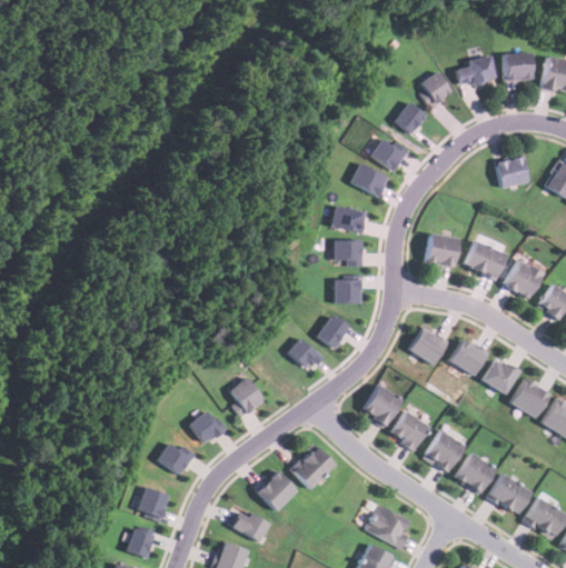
[(503,55),(503,81),(530,81),(530,55),(503,55)]
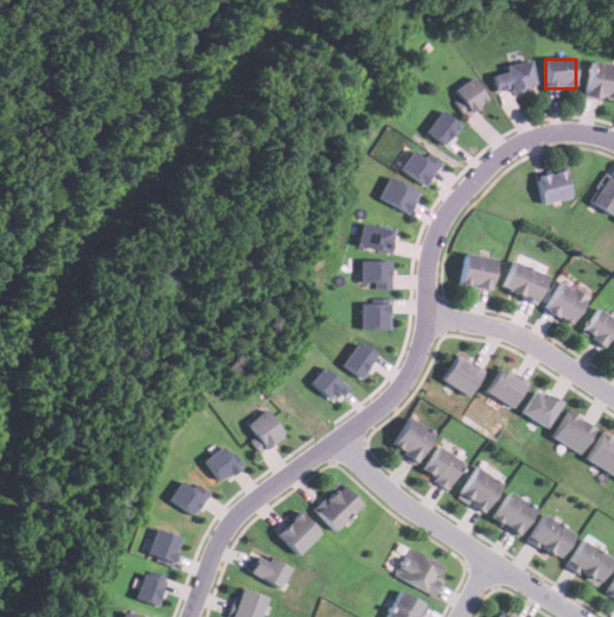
[(506,74),(493,77),(498,95),(536,86),(530,62),(504,69),(506,74)]
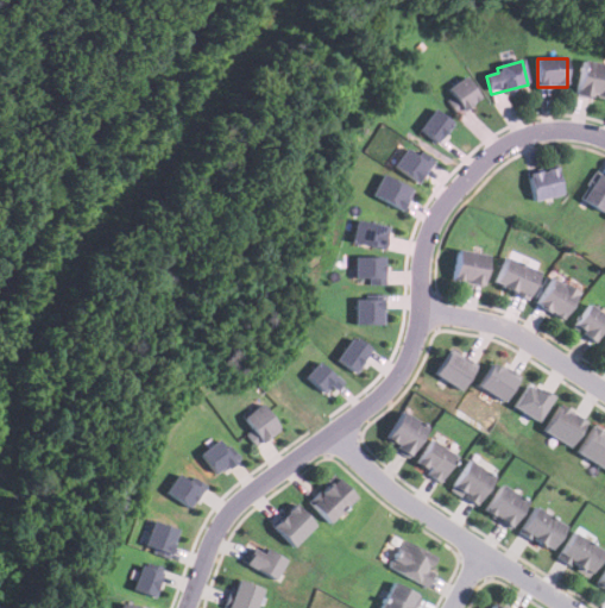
[(578,95),(604,100),(604,66),(583,62),(578,95)]
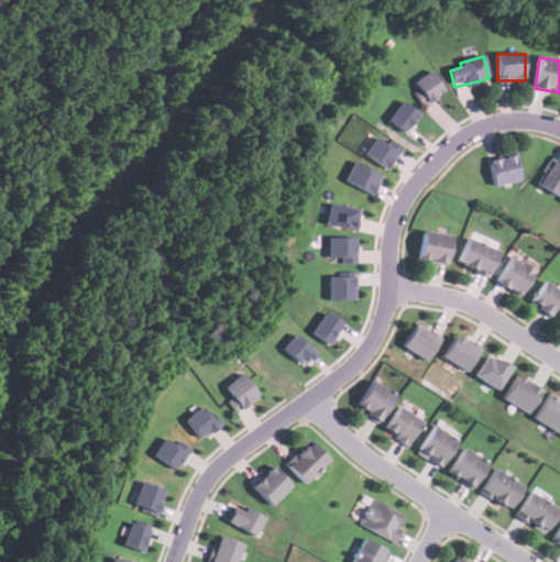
[(426,105),(447,92),(435,70),(414,83),(426,105)]
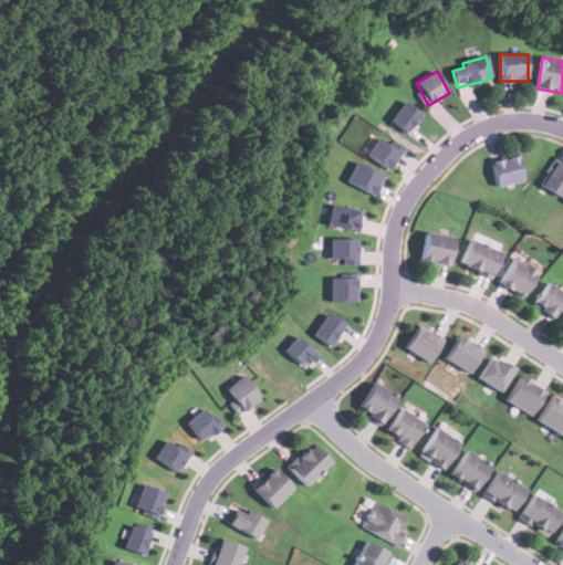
[(425,113),(405,102),(393,122),(412,134),(425,113)]
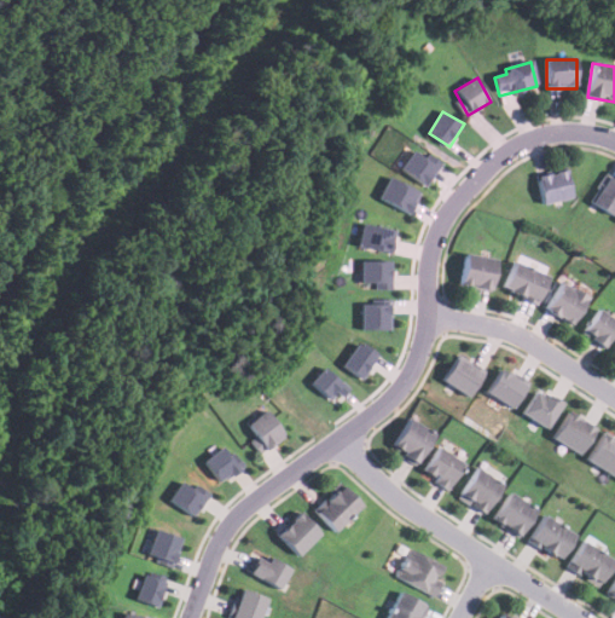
[(401,168),(429,188),(445,163),(429,152),(427,159),(415,150),(401,168)]
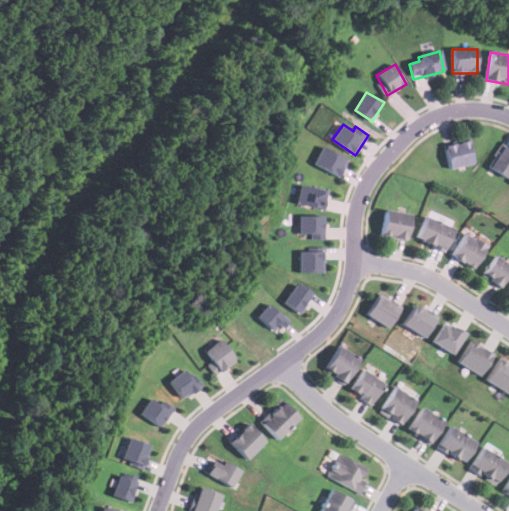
[(446,146),(449,169),(474,165),(471,142),(446,146)]
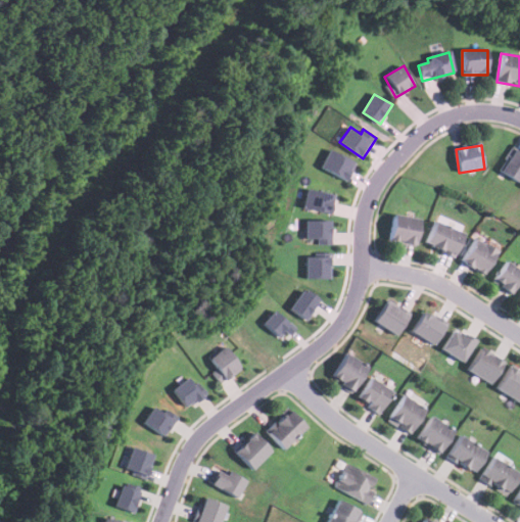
[(321,169),(349,180),(357,161),(329,150),(321,169)]
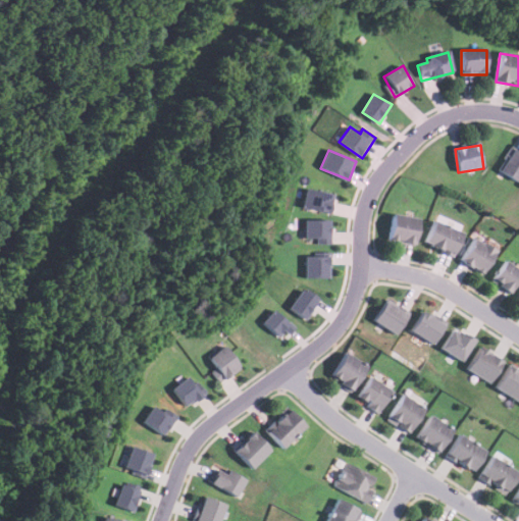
[(518,154),(514,151),(500,172),(516,184),(518,179),(518,154)]
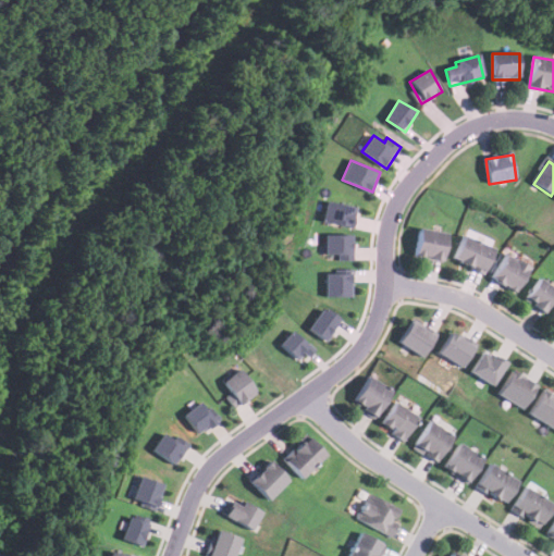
[(322,221),(354,229),(359,208),(328,200),(322,221)]
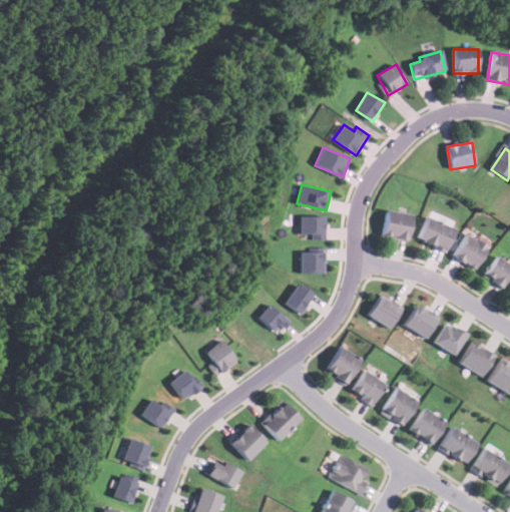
[(382,237),(408,241),(412,215),(386,212),(382,237)]
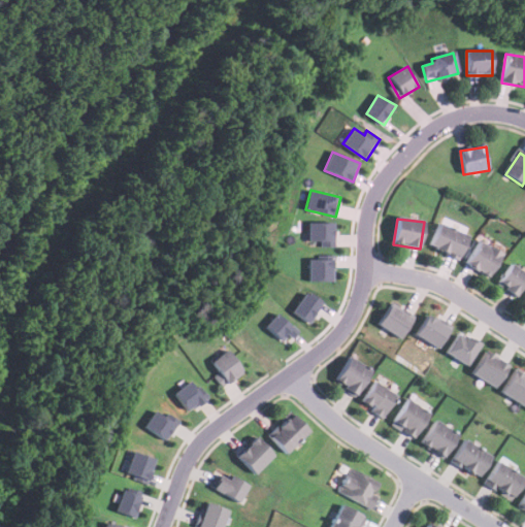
[(336,223),(309,222),(309,241),(323,241),(323,246),(336,248),(336,223)]
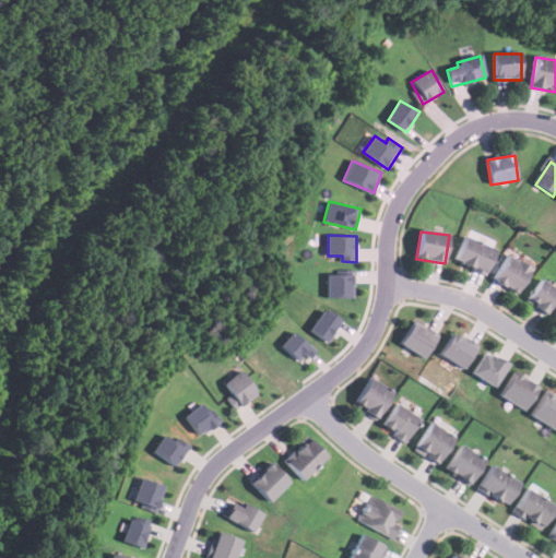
[(486,275),(496,251),(465,237),(454,261),(486,275)]
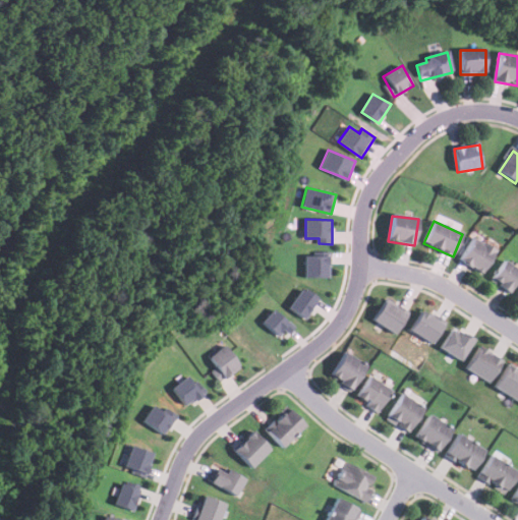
[(482,275),(496,251),(474,238),(460,262),(482,275)]
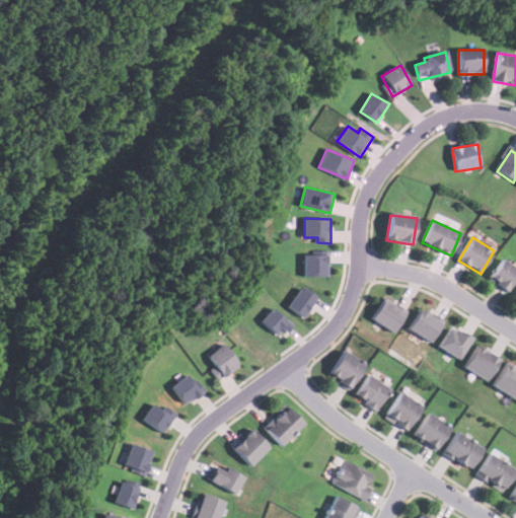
[(329,277),(329,253),(304,254),(305,277),(329,277)]
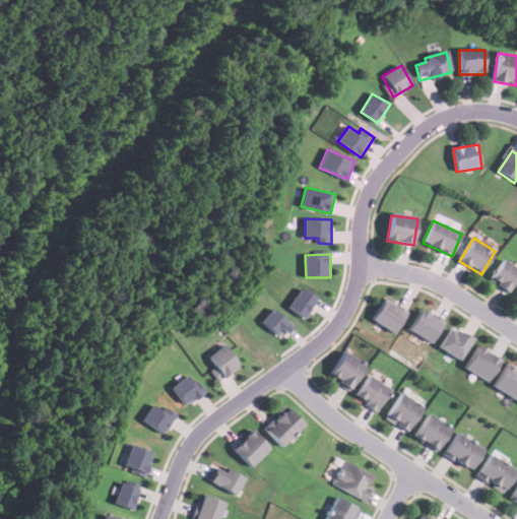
[(509,294),(516,283),(516,269),(505,261),(491,281),(509,294)]
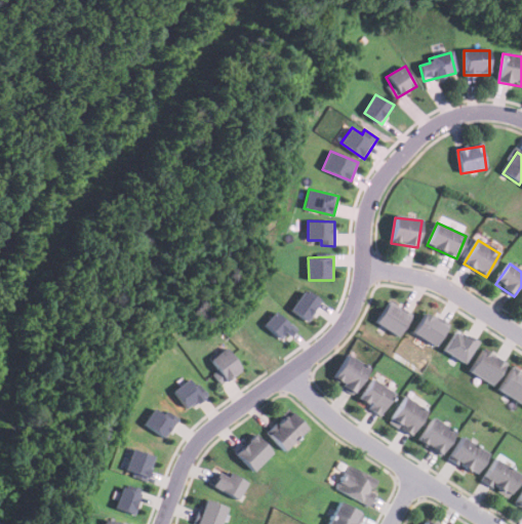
[(291,310),(309,322),(322,303),(306,290),(291,310)]
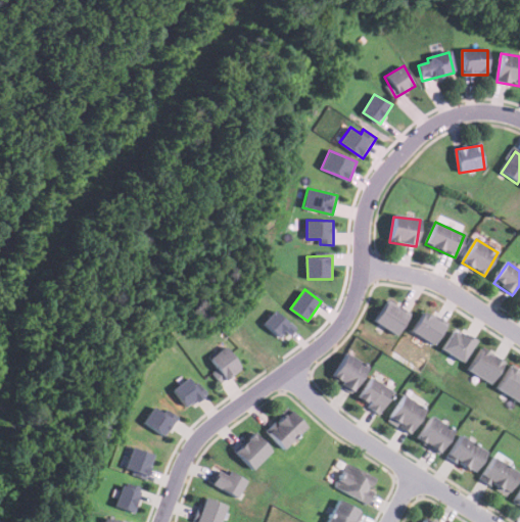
[(398,335),(411,316),(388,302),(376,322),(398,335)]
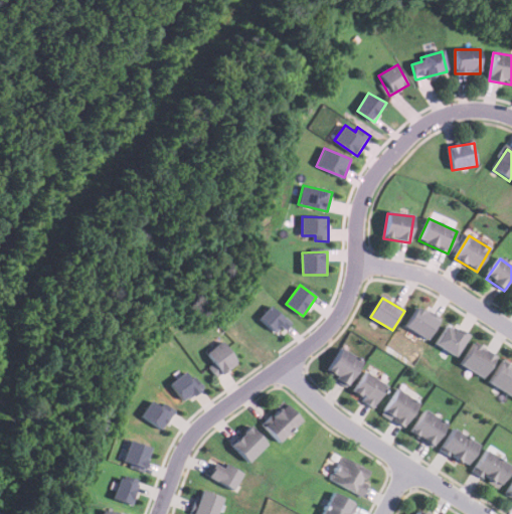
[(290,323),(272,305),(260,318),(278,335),(290,323)]
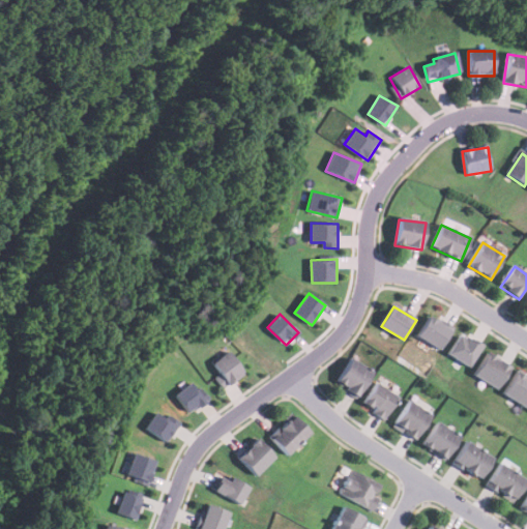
[(418,336),(442,350),(452,329),(430,317),(418,336)]
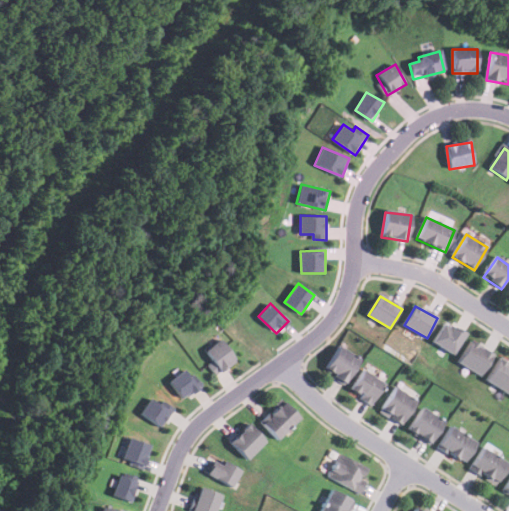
[(433,343),(455,355),(467,334),(445,322),(433,343)]
